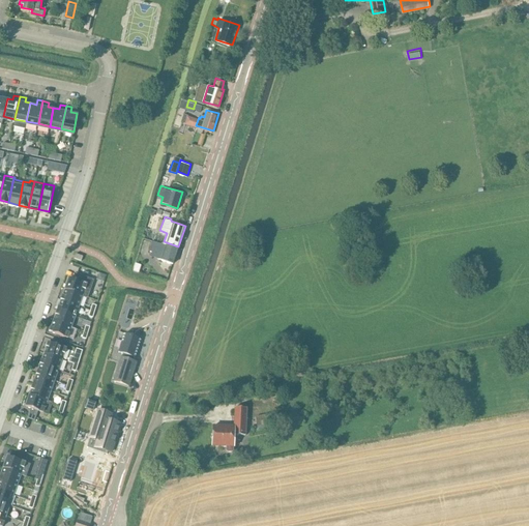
[(153,249),(151,254),(162,257),(162,258),(173,262),(178,246),(164,241),(152,238),(149,247),(153,249)]
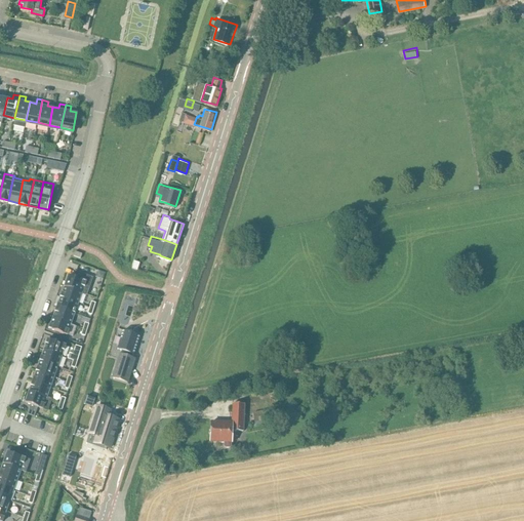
[(87,292),(93,275),(76,269),(74,275),(69,273),(65,284),(82,290),(87,292)]
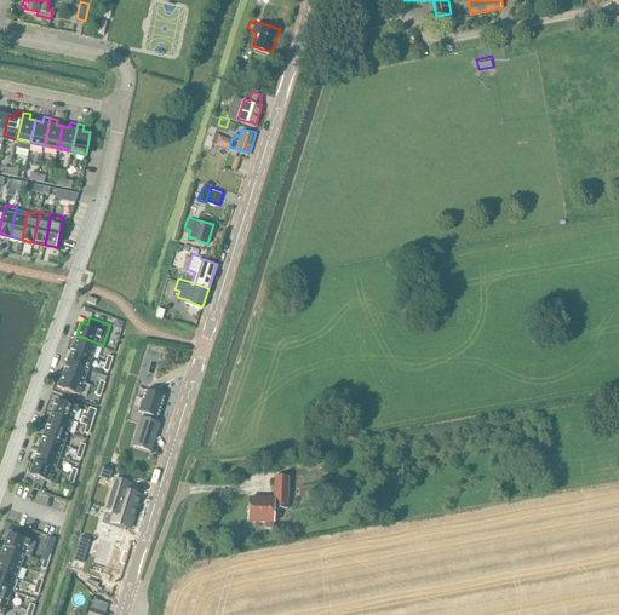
[(93,355),(97,343),(76,335),(72,348),(93,355)]
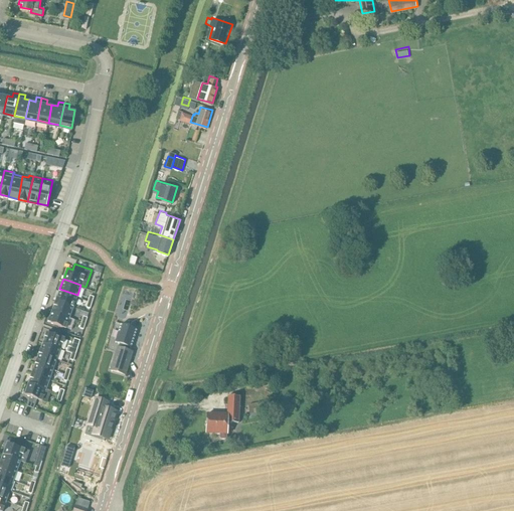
[(73,305),(77,295),(59,289),(56,299),(73,305)]
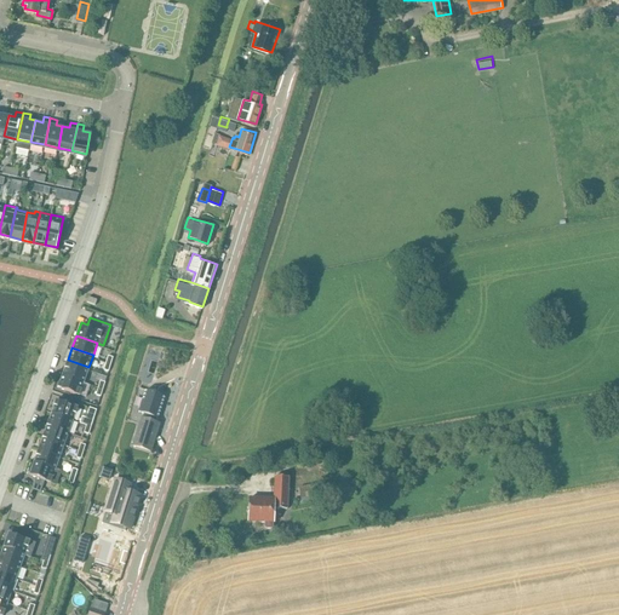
[(85,379),(89,367),(68,360),(63,371),(85,379)]
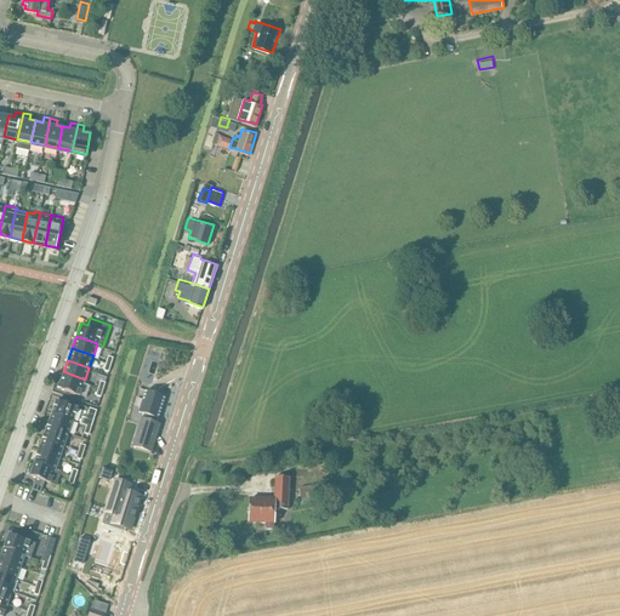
[(80,393),(85,380),(63,371),(58,386),(80,393)]
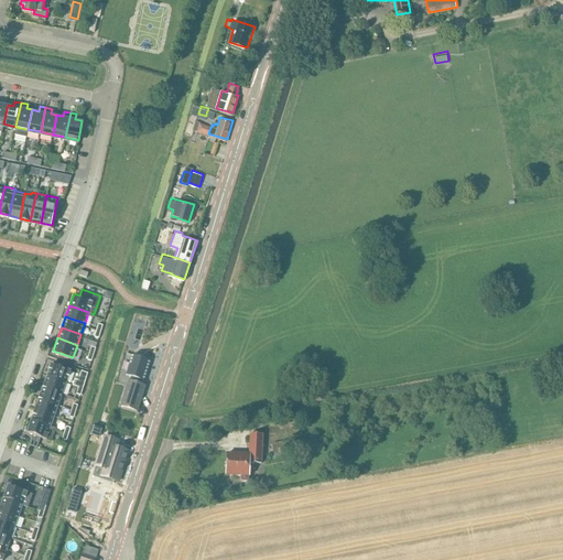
[(120,367),(117,379),(127,383),(120,402),(138,408),(145,384),(142,383),(143,378),(144,378),(150,357),(132,352),(128,369),(120,367)]
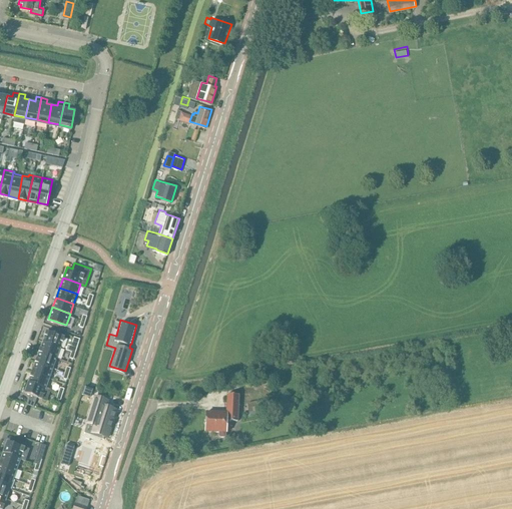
[(60,346),(64,335),(47,329),(43,340),(60,346)]
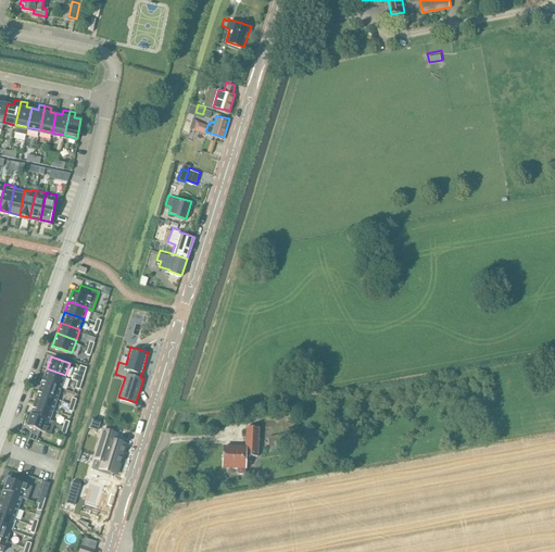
[(61,386),(65,375),(47,368),(42,379),(61,386)]
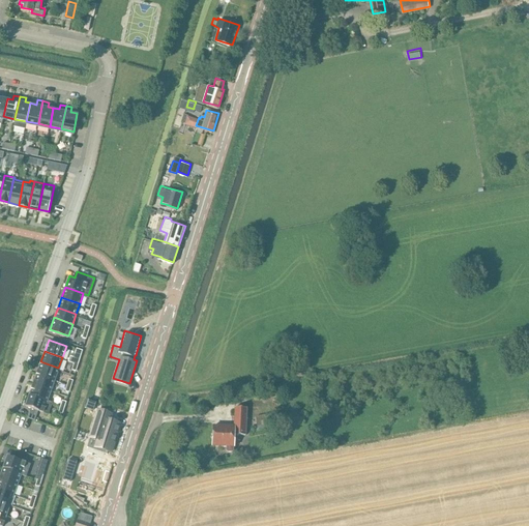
[(55,378),(58,368),(40,361),(37,372),(55,378)]
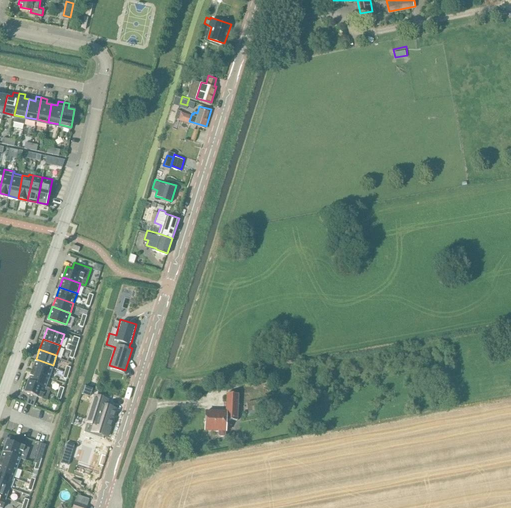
[(49,375),(53,365),(36,359),(32,369),(49,375)]
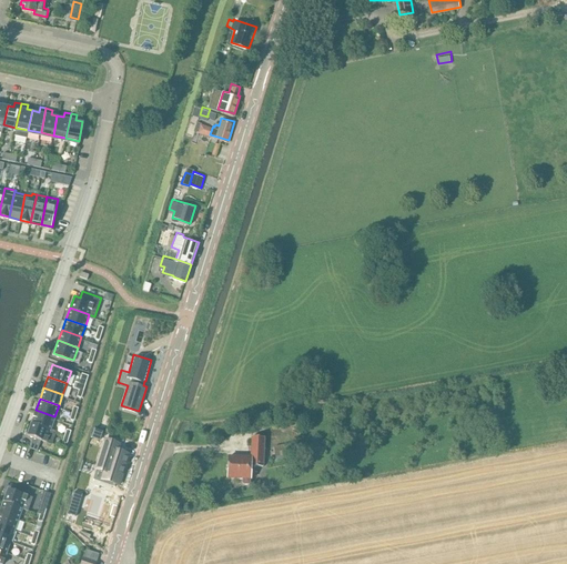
[(51,427),(54,416),(36,410),(32,420),(51,427)]
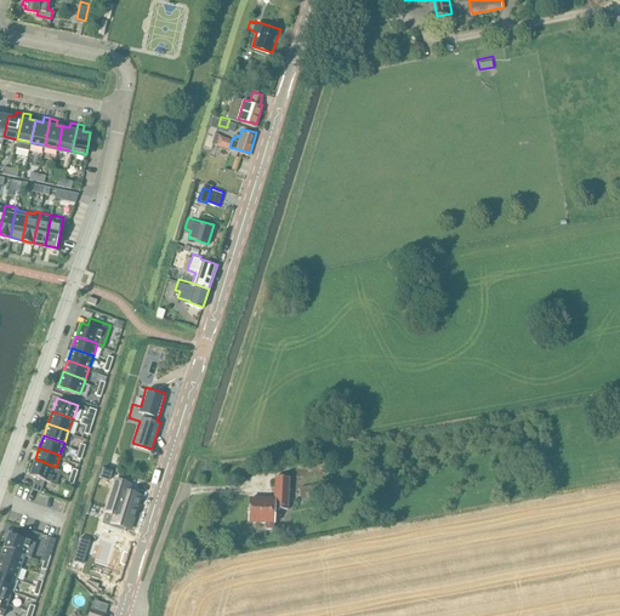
[(61,468),(56,467),(35,458),(30,473),(56,482),(61,468)]
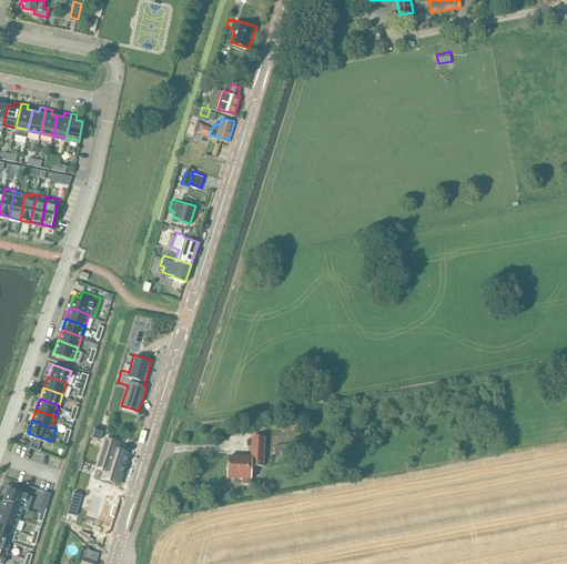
[(97,426),(93,435),(102,439),(105,429),(97,426)]
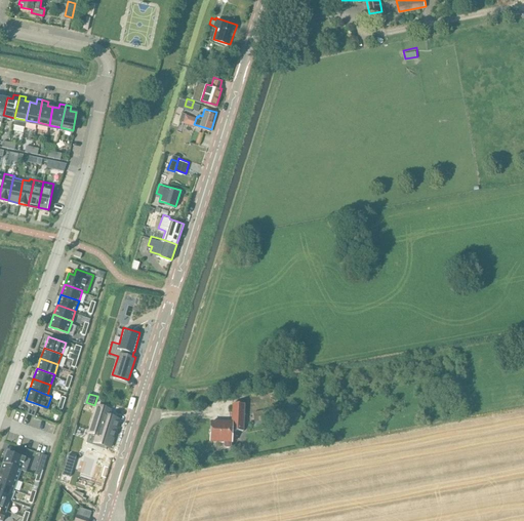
[(232,440),(233,440),(233,439),(234,428),(244,429),(245,401),(233,401),(233,419),(211,418),(210,440),(214,440),(225,440),(225,444),(226,445),(231,445),(232,444),(232,440)]
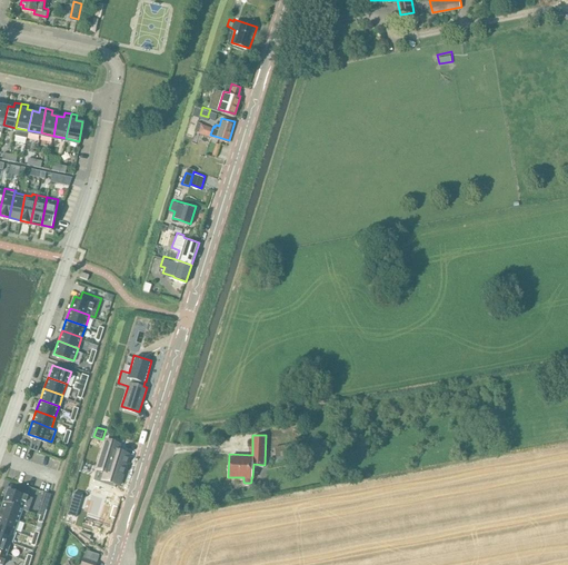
[(107,438),(97,466),(106,469),(103,477),(120,483),(129,453),(118,449),(120,443),(107,438)]
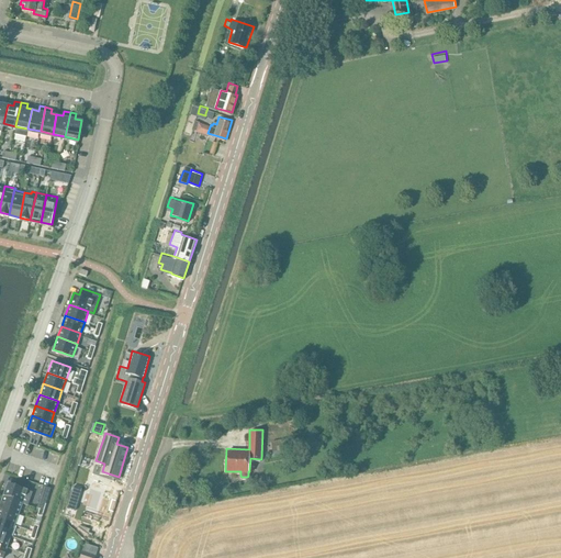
[(27,502),(32,490),(8,481),(3,493),(23,500),(27,502)]
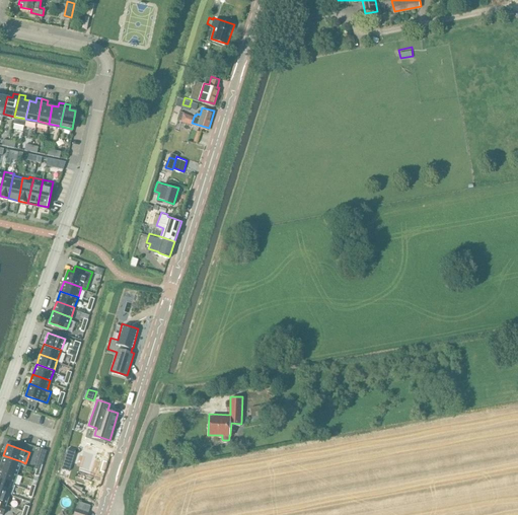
[(70,447),(64,466),(72,469),(78,449),(70,447)]
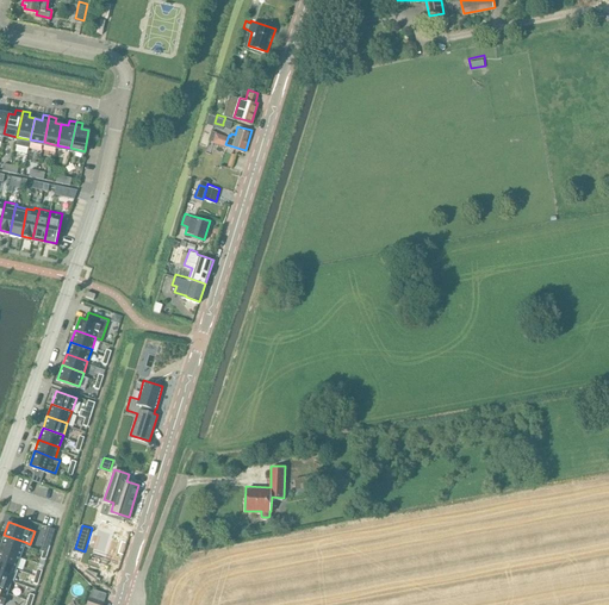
[(0,546),(20,554),(25,542),(4,535),(0,546)]
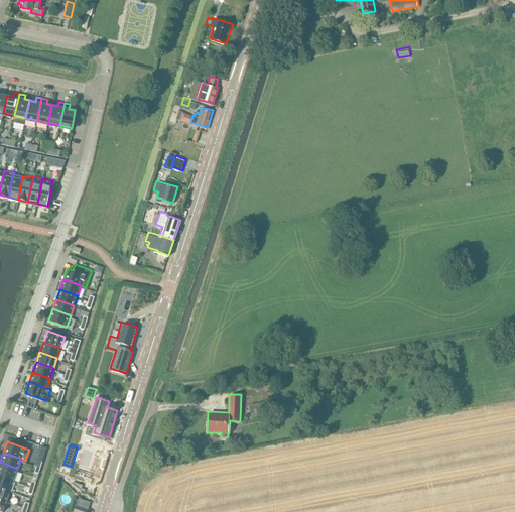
[(0,474),(13,479),(17,469),(0,462),(0,474)]
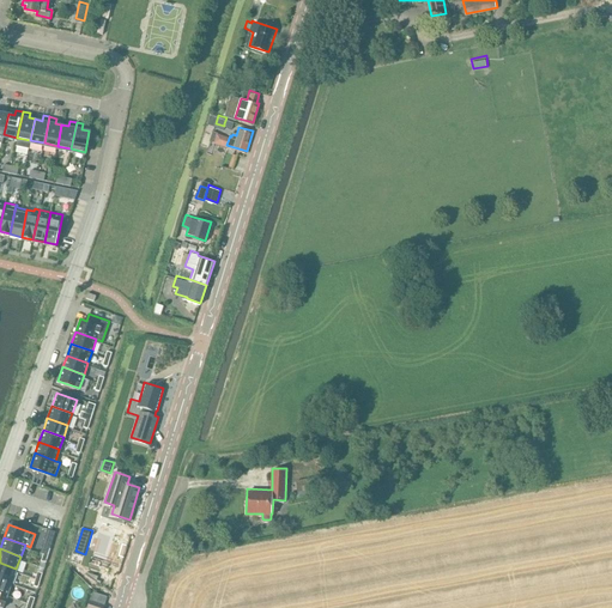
[(0,576),(12,581),(16,569),(0,563),(0,576)]
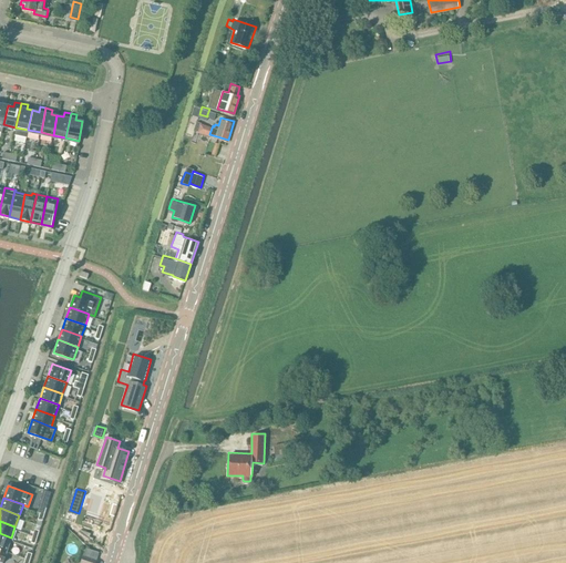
[(0,545),(7,549),(11,538),(0,533),(0,545)]
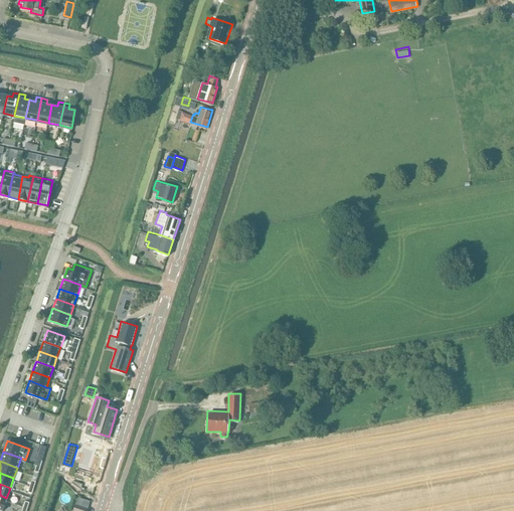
[(72,510),(87,510),(89,506),(75,502),(72,510)]
